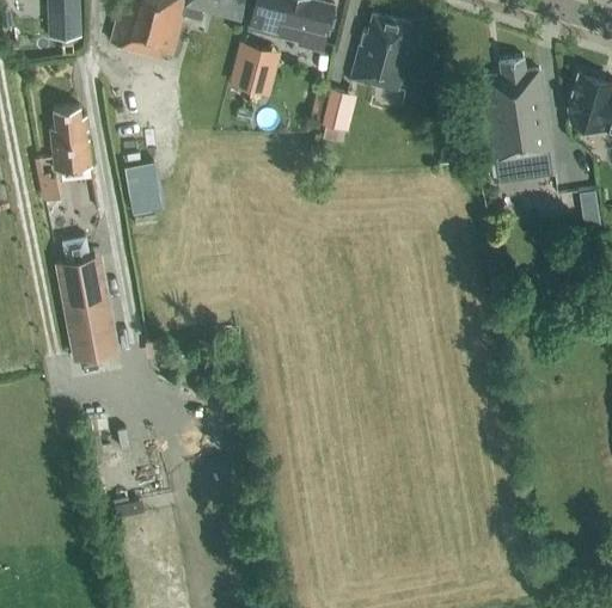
[(43,0),(46,26),(84,25),(83,0),(43,0)]
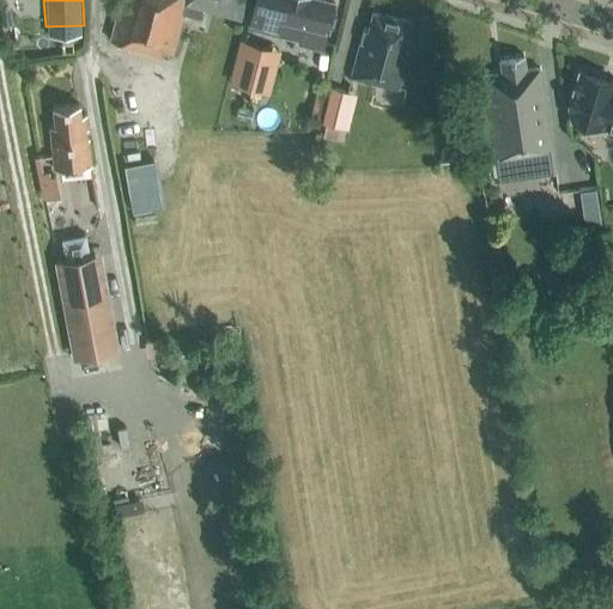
[(201,22),(204,12),(241,22),(246,0),(121,0),(110,43),(173,60),(184,17),(201,22)]
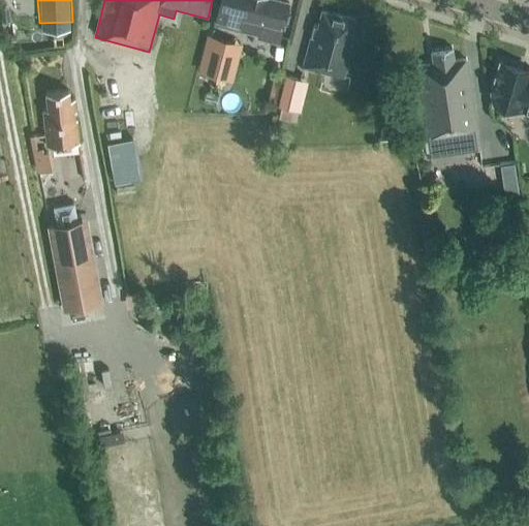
[(279,36),(286,4),(271,0),(221,0),(217,21),(240,27),(238,33),(257,38),(256,41),(277,47),(279,36)]
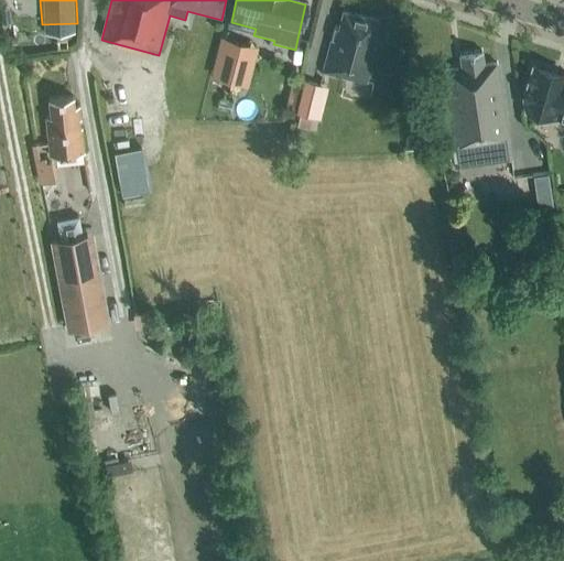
[(370,49),(377,22),(342,13),(337,33),(334,32),(324,73),(367,84),(376,51),(370,49)]
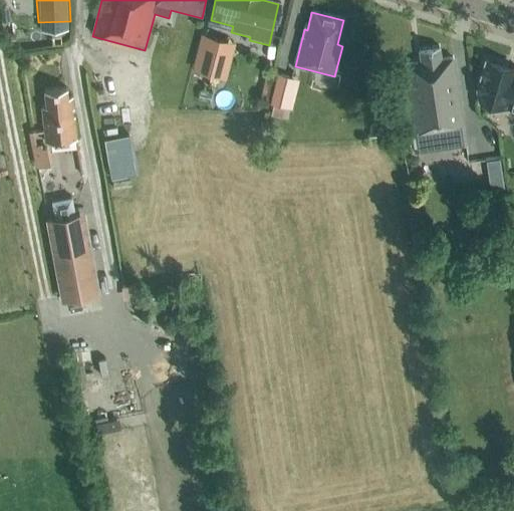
[(227,81),(236,44),(202,35),(197,57),(193,72),(227,81)]
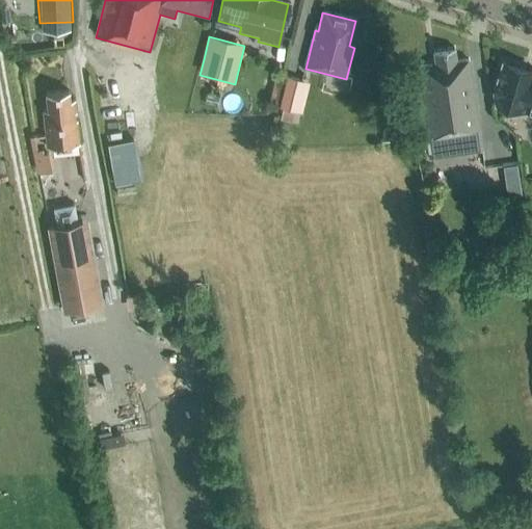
[(418,70),(427,138),(429,155),(446,153),(444,136),(460,133),(463,155),(481,153),(469,62),(456,64),(454,51),(433,54),(435,68),(418,70)]
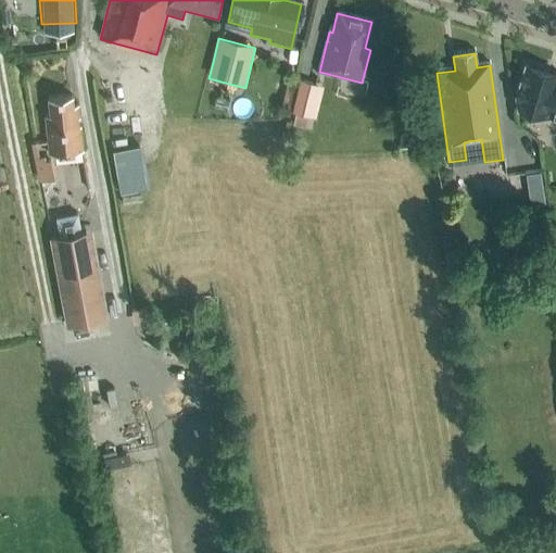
[(555,75),(526,66),(517,97),(519,110),(555,120),(555,75)]
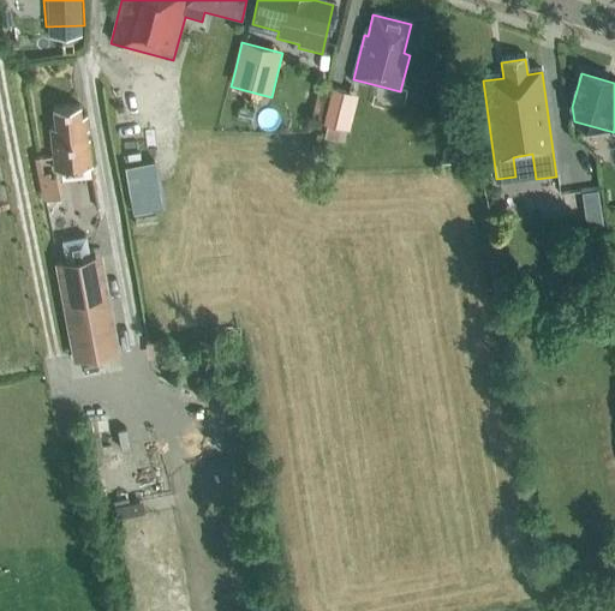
[(344,131),(352,95),(332,90),(324,126),(327,127),(344,131)]
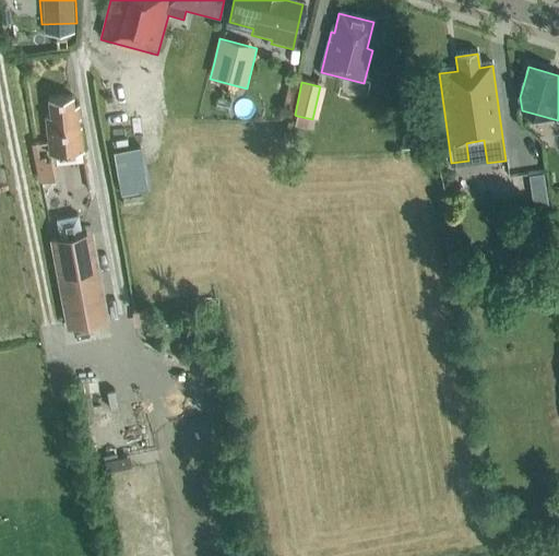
[(47,157),(84,154),(82,128),(80,129),(79,120),(81,120),(79,107),(74,107),(73,96),(47,98),(49,117),(44,117),(47,157)]
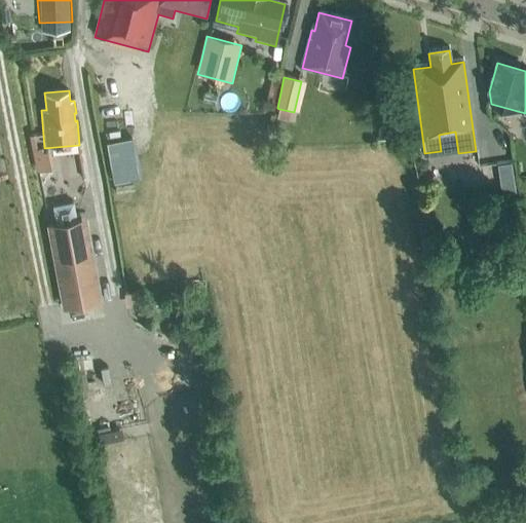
[(204,96),(202,104),(215,107),(217,99),(204,96)]
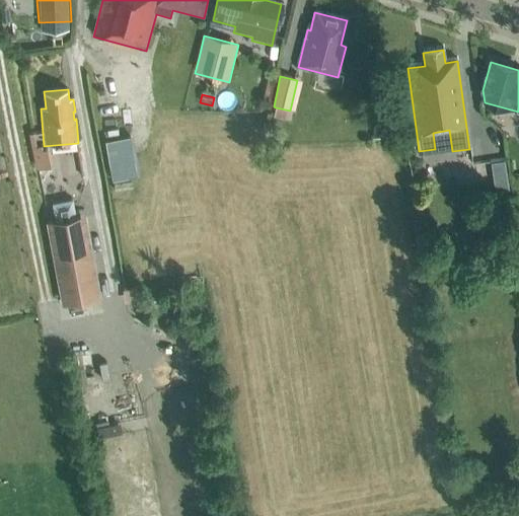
[(287,109),(276,107),(274,118),(285,120),(287,109)]
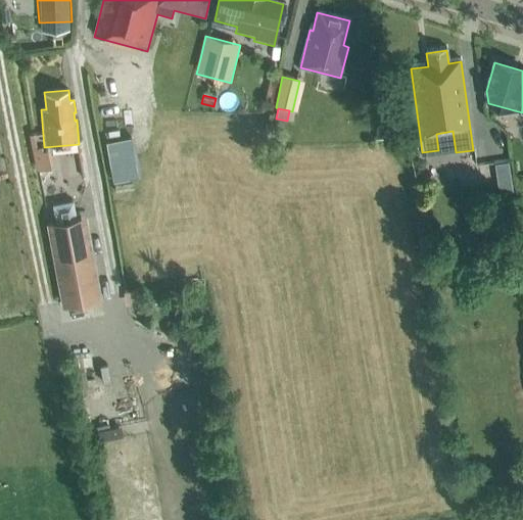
[(386,138),(388,135),(387,131),(385,128),(378,128),(376,131),(376,136),(379,138),(376,138),(376,144),(389,143),(388,137),(386,138)]
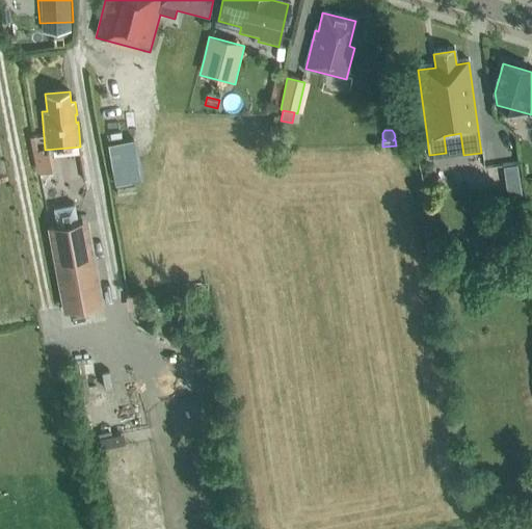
[(138,183),(132,139),(105,142),(111,186),(138,183)]
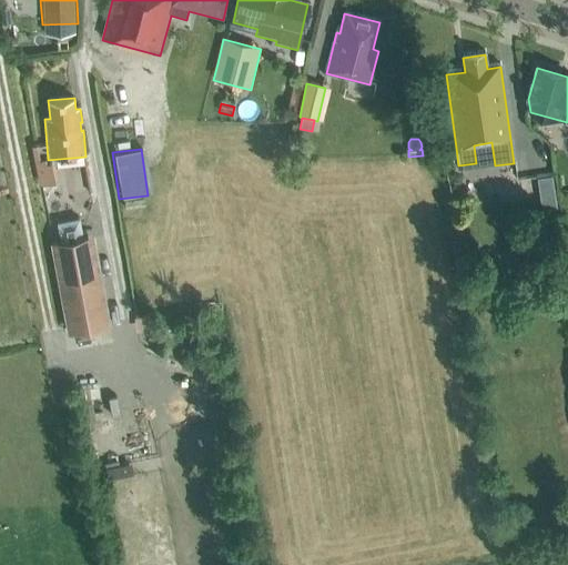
[(537,180),(541,213),(557,211),(553,178),(537,180)]
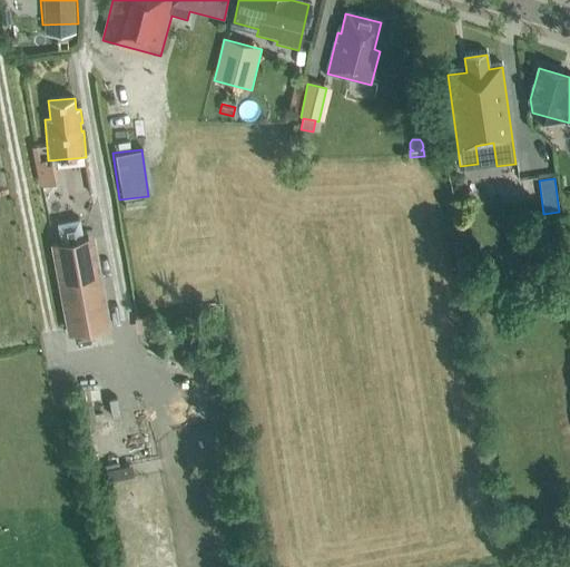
[(111,326),(95,236),(53,244),(70,334),(111,326)]
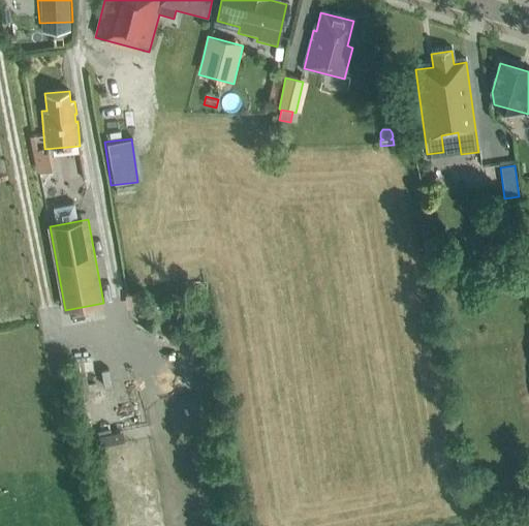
[(124,443),(122,433),(94,438),(96,449),(124,443)]
